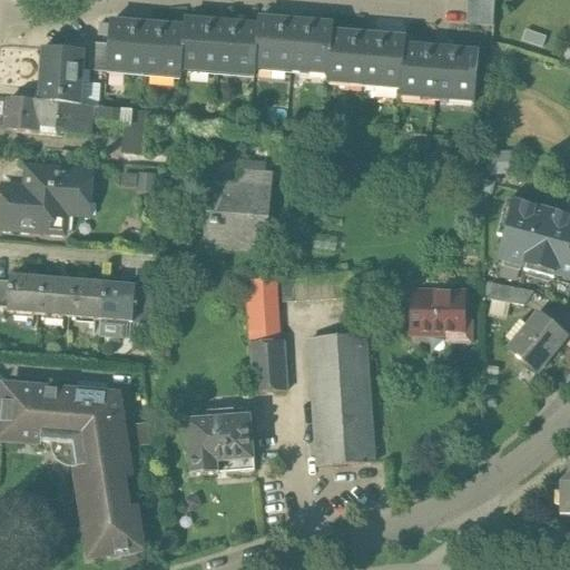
[(332,26),(258,19),(258,27),(255,71),(256,71),(256,68),(327,75),(326,78),(327,78),(331,33),(332,26)]
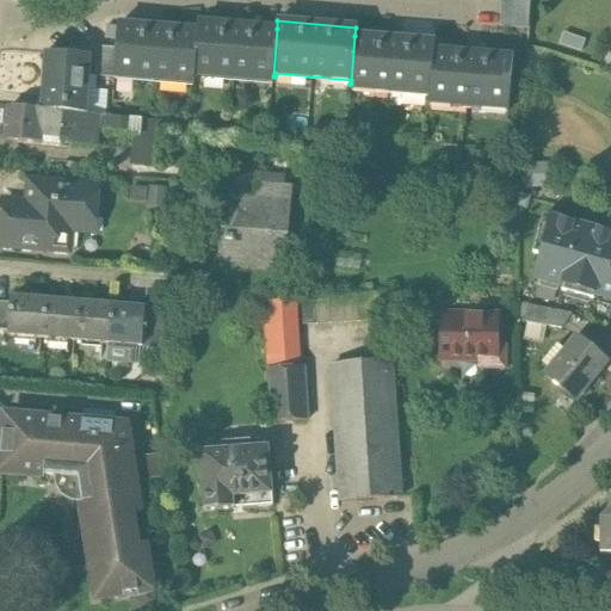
[(277,29),(198,23),(197,30),(193,78),(195,78),(196,74),(271,81),(271,85),(272,85),(273,76),(277,29)]
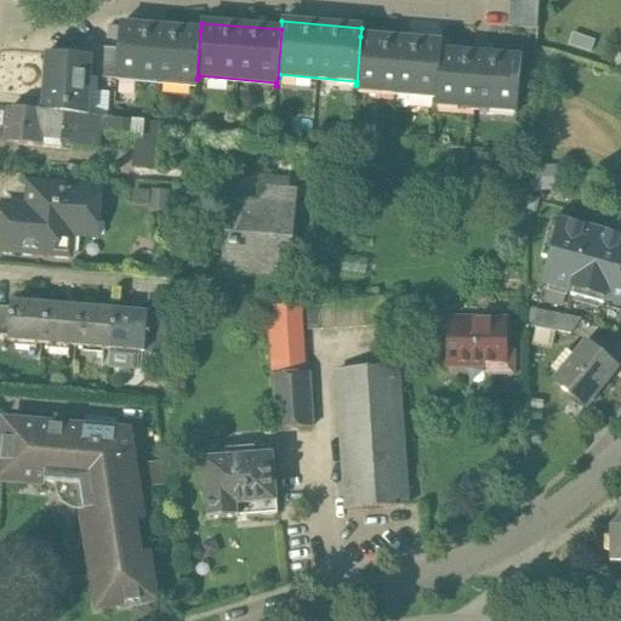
[(200,30),(121,24),(119,50),(117,80),(118,80),(118,77),(195,84),(195,87),(197,87),(197,79),(200,30)]
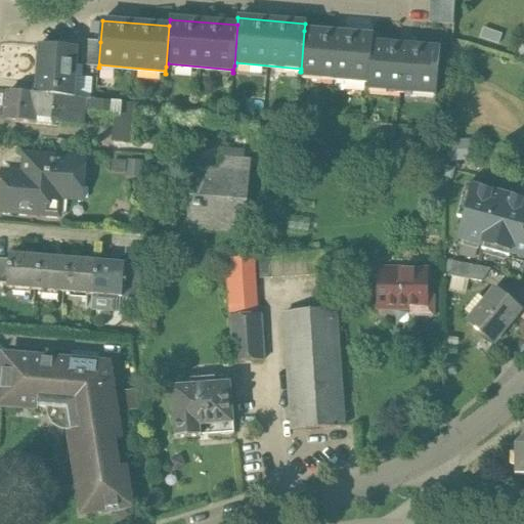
[(372,36),(304,31),(301,72),(301,79),(302,79),(302,76),(367,82),(366,85),(367,85),(372,44),(372,36)]
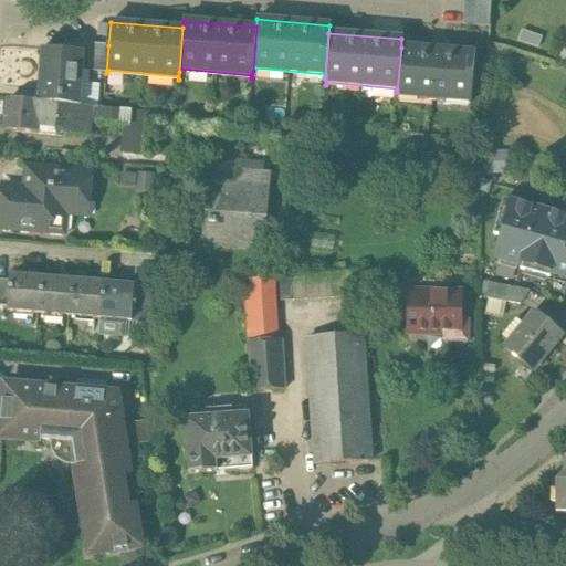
[(108,45),(90,43),(87,71),(106,73),(108,45)]
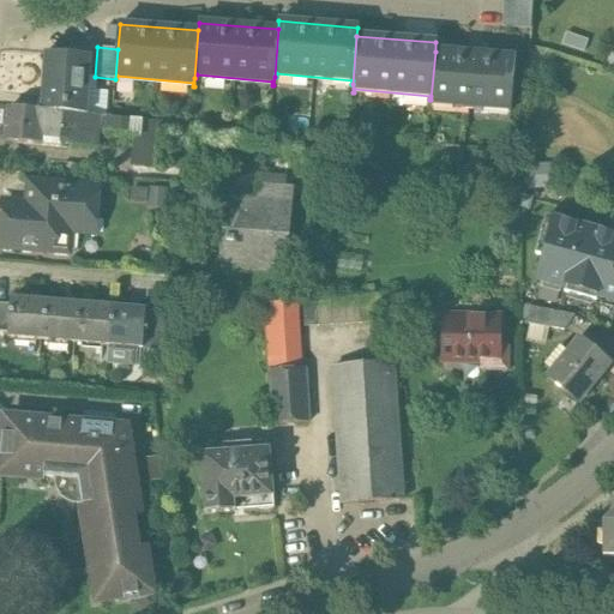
[(513,59),(435,52),(431,100),(431,108),(432,108),(432,104),(509,112),(509,115),(510,115),(513,59)]
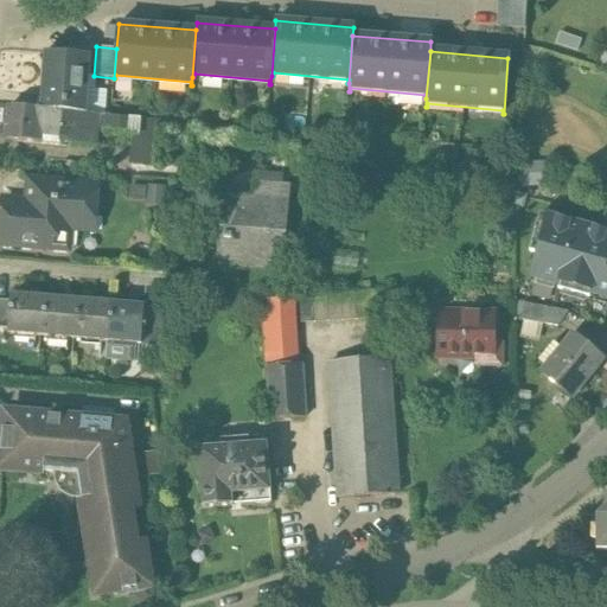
[(90,56),(45,52),(42,109),(85,113),(90,56)]
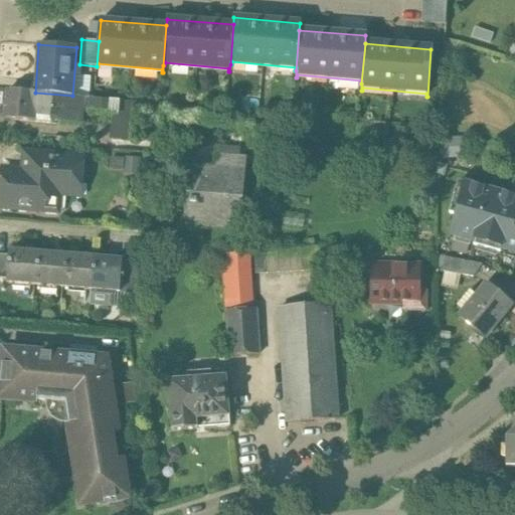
[(35,93),(7,90),(4,119),(51,124),(52,121),(82,123),(83,108),(90,108),(90,112),(115,114),(112,139),(132,141),(136,102),(72,96),(35,93)]
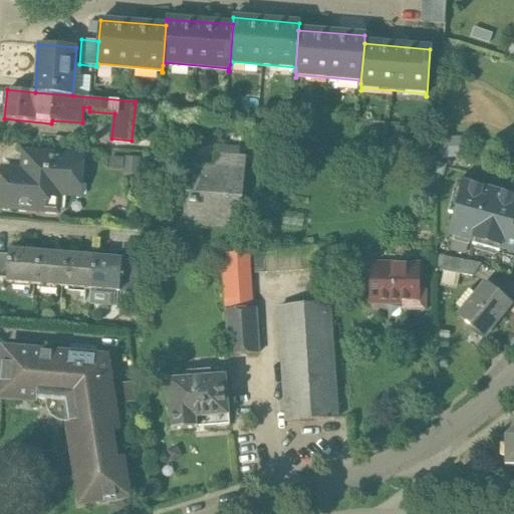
[(467,137),(443,138),(444,157),(468,156),(467,137)]
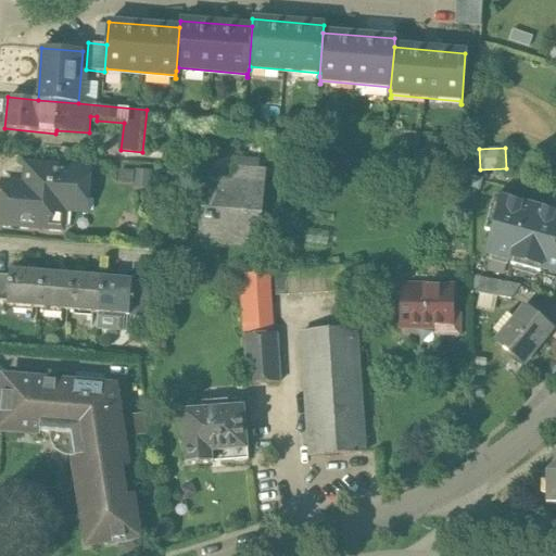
[(89,171),(26,165),(24,198),(2,196),(0,218),(0,224),(62,229),(65,199),(86,200),(89,171)]
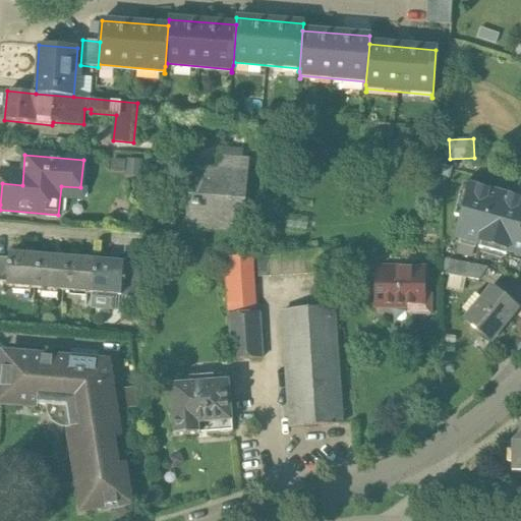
[(143,160),(127,159),(127,176),(142,176),(143,160)]
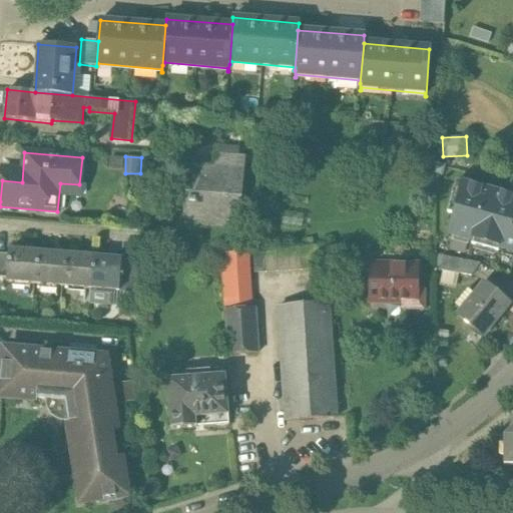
[(241,158),(217,156),(216,172),(240,174),(240,170),(241,158)]
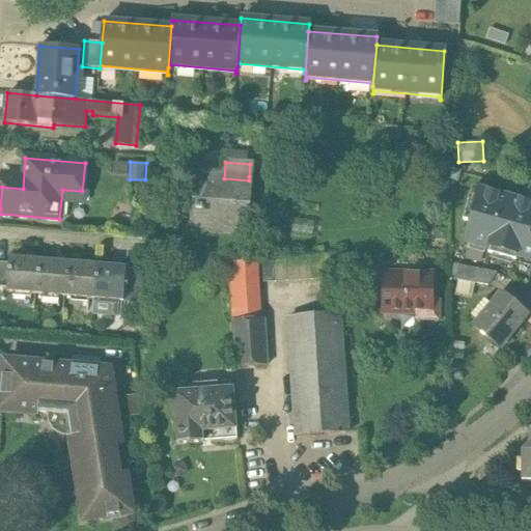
[(129,164),(114,163),(114,175),(128,175),(129,164)]
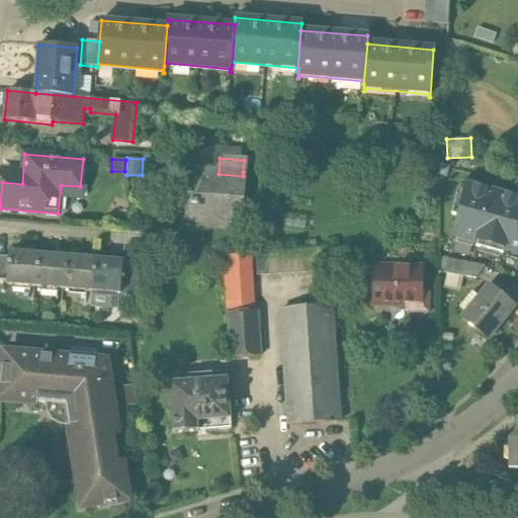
[(219,174),(193,172),(188,225),(219,228),(220,222),(239,224),(244,172),(243,172),(243,176),(219,174)]
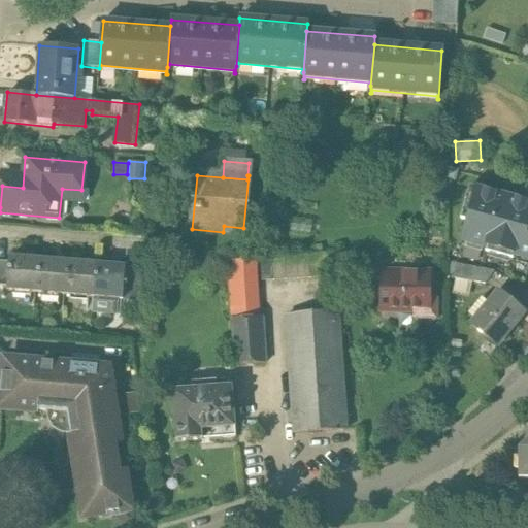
[(527,202),(469,187),(461,219),(468,221),(463,240),(487,248),(486,252),(513,259),(514,255),(527,258),(527,202)]
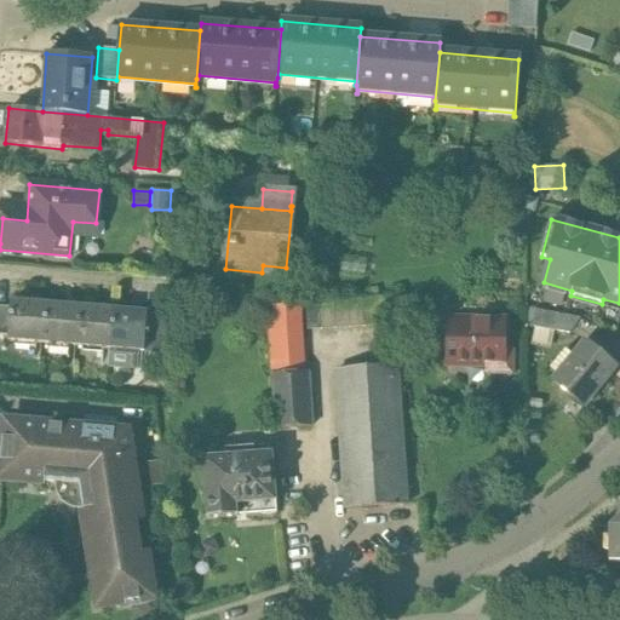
[(377,298),(362,299),(365,327),(378,326),(377,298)]
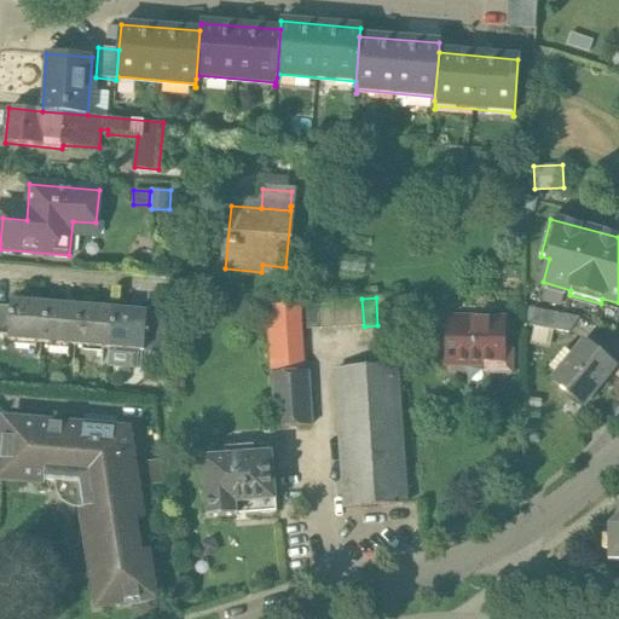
[(362,299),(347,300),(350,328),(364,327),(362,299)]
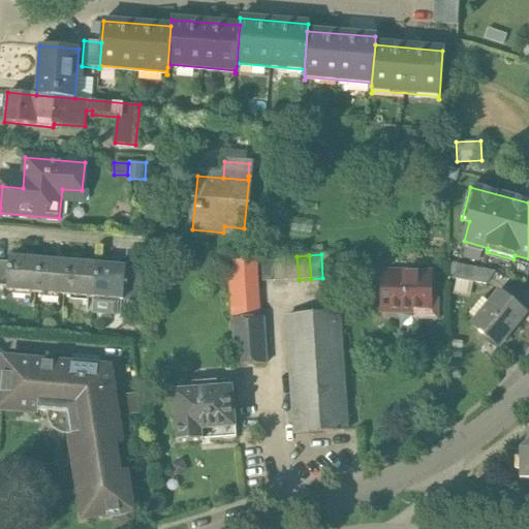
[(297,256),(285,257),(286,281),(299,280),(297,256)]
